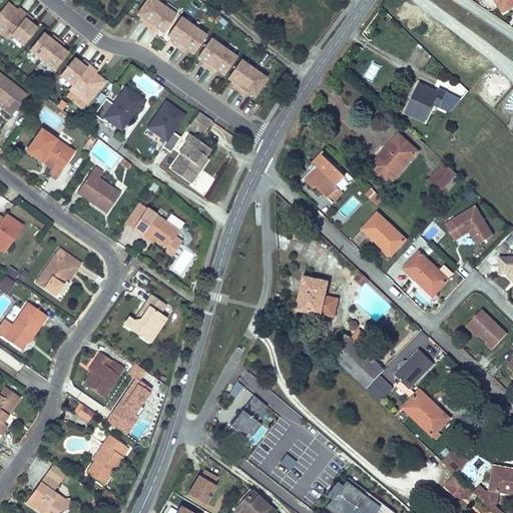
[(147,27),(162,6),(153,0),(146,0),(136,15),(143,20),(141,23),(147,27)]
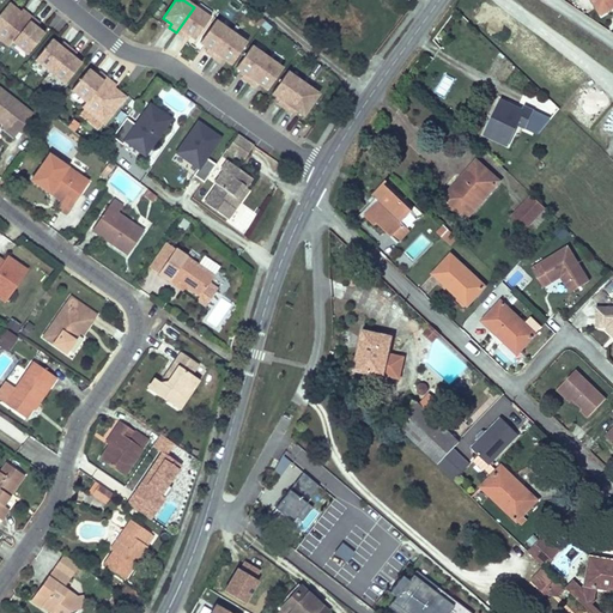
[(612,0),(611,0),(598,8),(602,14),(612,7),(612,0)]
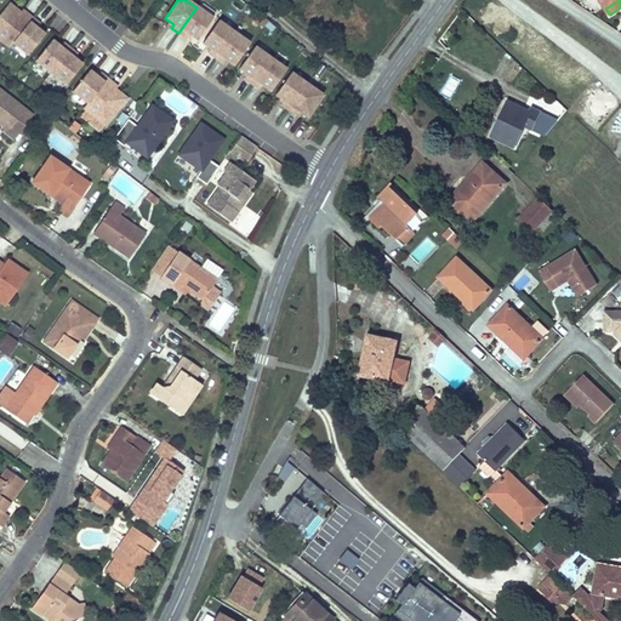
[(9,5),(0,15),(0,40),(9,47),(12,44),(32,20),(26,13),(23,16),(9,5)]
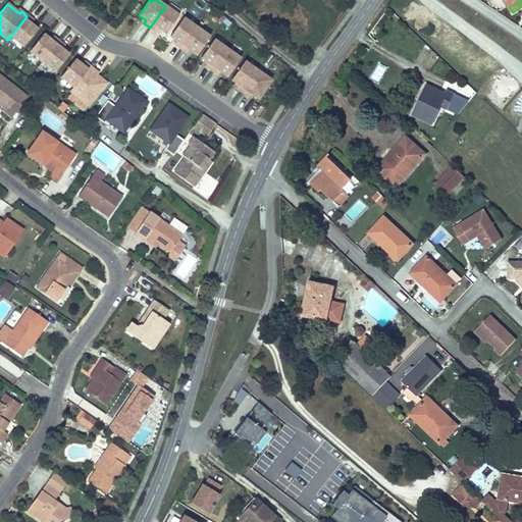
[(178,15),(165,6),(150,28),(156,33),(159,29),(165,34),(178,15)]
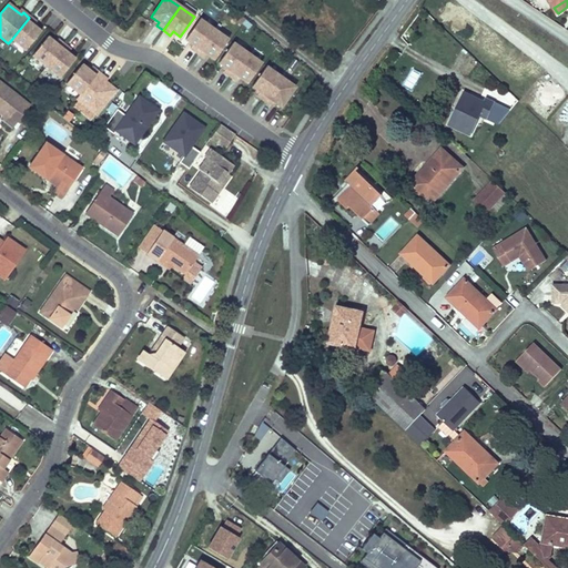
[(244,19),(237,14),(234,20),(241,24),(244,19)]
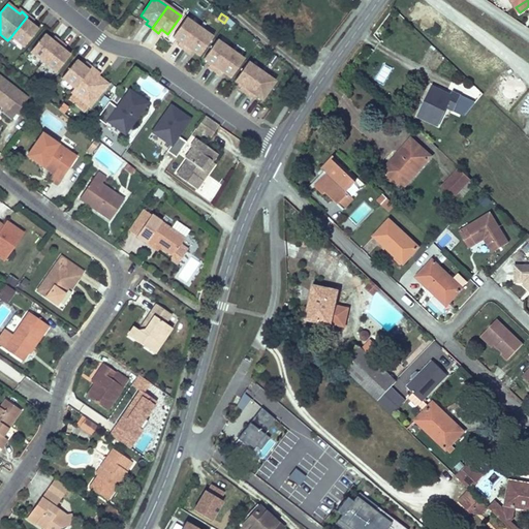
[(24,48),(38,30),(31,25),(34,22),(27,17),(10,37),(24,48)]
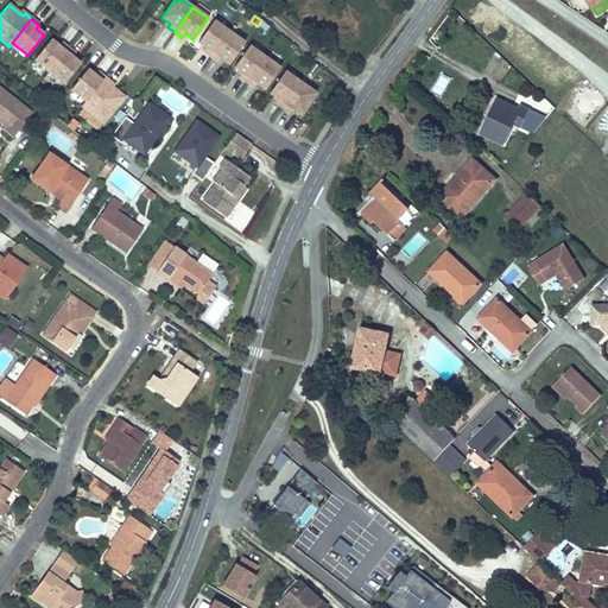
[(210,57),(229,32),(213,20),(198,42),(207,48),(203,52),(210,57)]
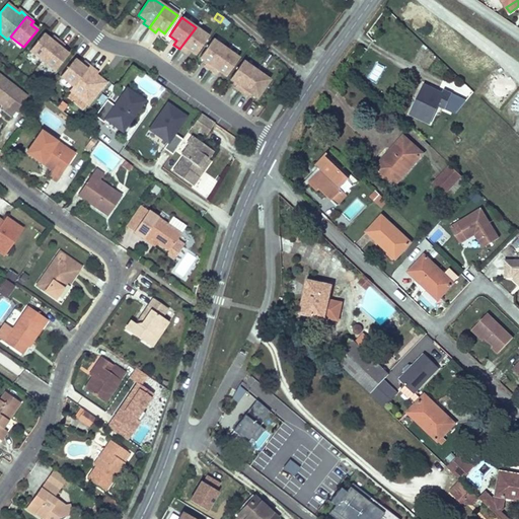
[(196,55),(209,36),(196,27),(179,49),(187,53),(189,50),(196,55)]
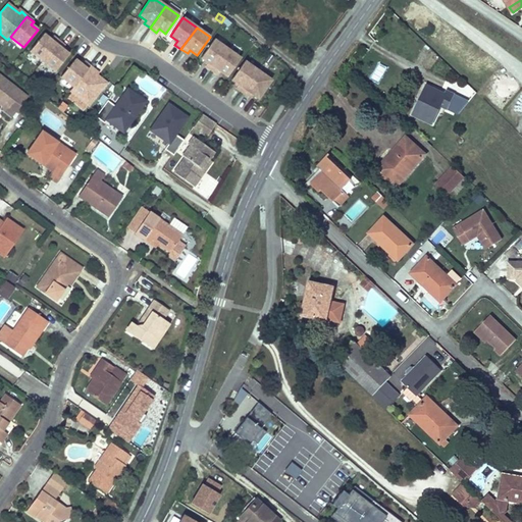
[(42,61),(58,41),(52,37),(50,40),(43,35),(30,51),(42,61)]
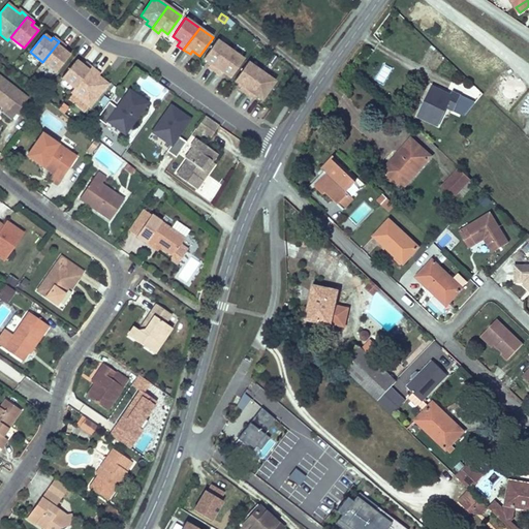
[(214,71),(230,50),(217,39),(204,59),(211,63),(208,67),(214,71)]
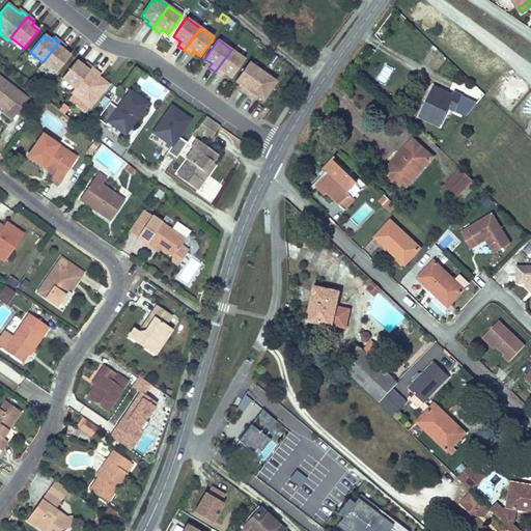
[(56,73),(70,56),(63,50),(65,47),(59,42),(43,62),(56,73)]
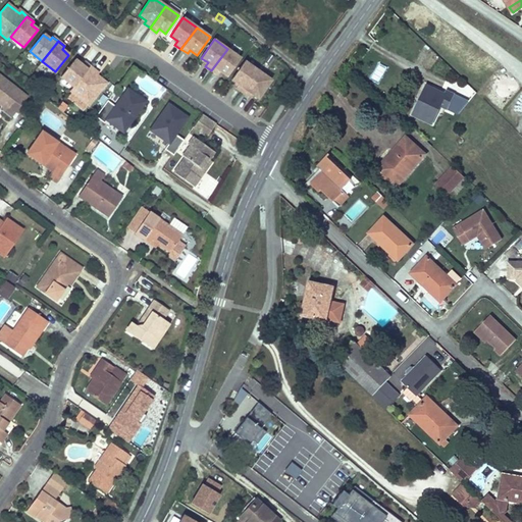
[(227,76),(241,58),(227,49),(211,70),(218,74),(220,71),(227,76)]
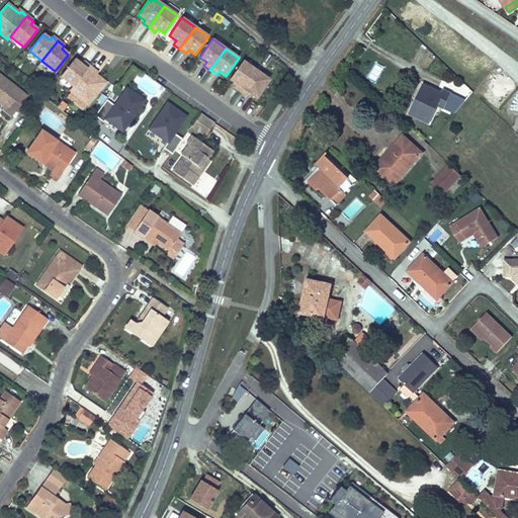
[(73,87),(89,66),(83,62),(81,65),(74,59),(61,77),(73,87)]
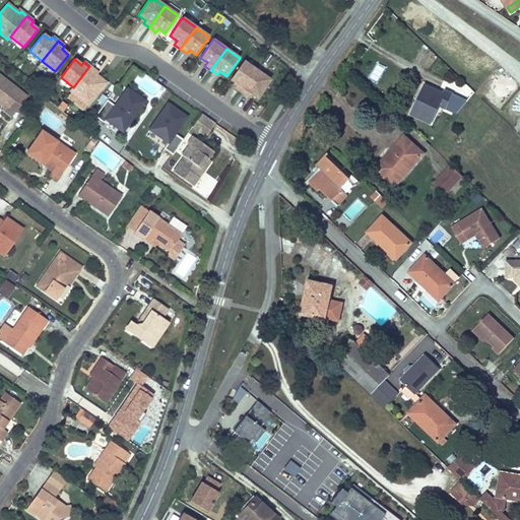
[(241,91),(257,70),(244,61),(231,79),(238,83),(235,87),(241,91)]
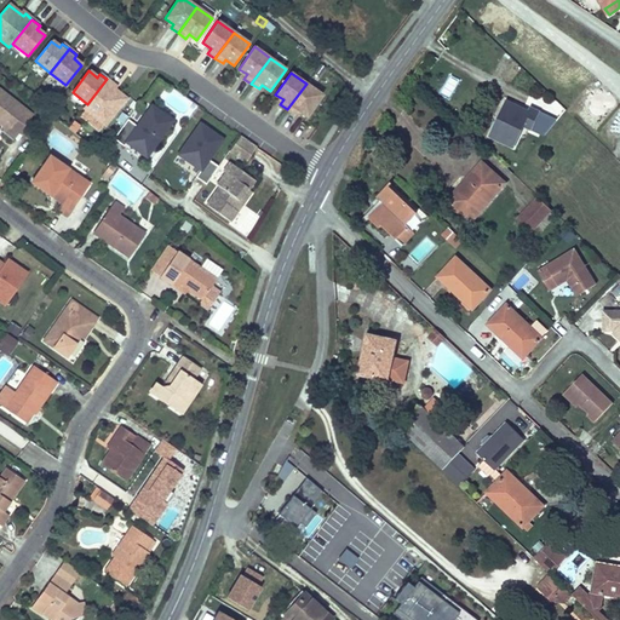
[(105,126),(127,99),(113,87),(114,85),(107,79),(87,104),(84,108),(105,126)]
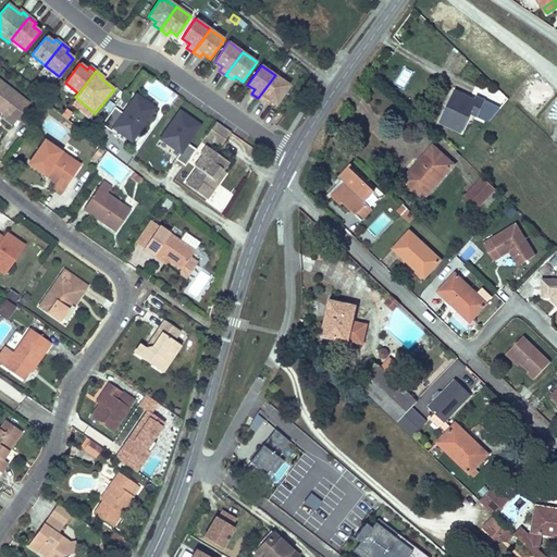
[(275,104),(289,85),(275,75),(258,98),(265,103),(268,99),(275,104)]
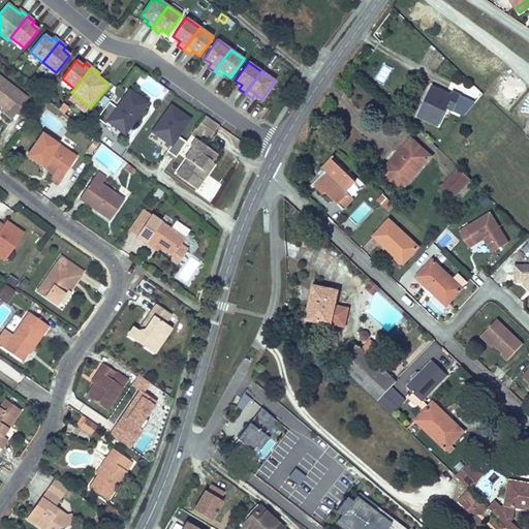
[(0,81),(0,105),(1,106),(0,107),(0,110),(11,119),(27,98),(5,81),(3,84),(0,81)]
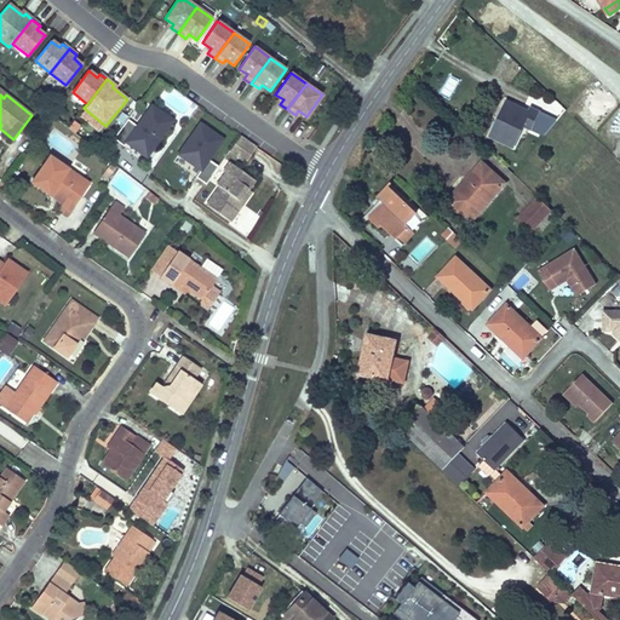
[(151,149),(172,121),(153,105),(137,126),(128,119),(114,138),(124,145),(127,142),(142,153),(150,151),(151,149)]
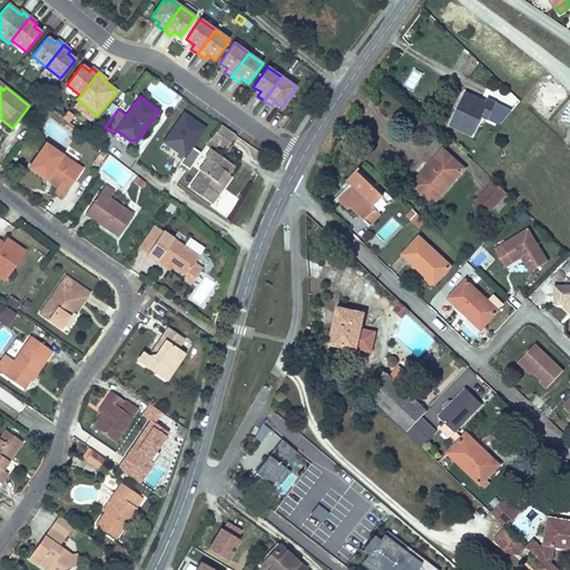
[(472,102),(463,99),(451,126),(472,135),(481,116),(488,119),(494,104),(488,100),(485,104),(474,98),(472,102)]
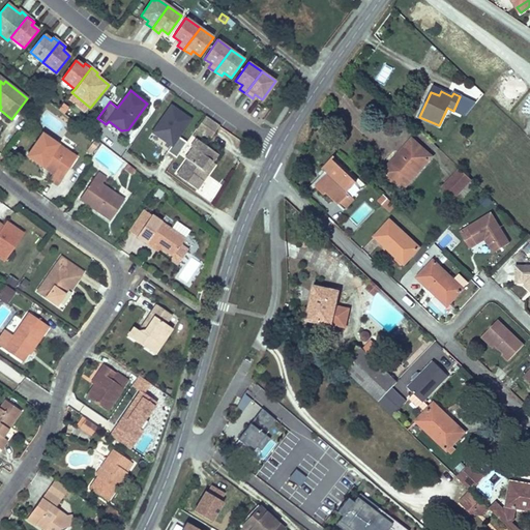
[(67,107),(62,104),(59,109),(64,112),(67,107)]
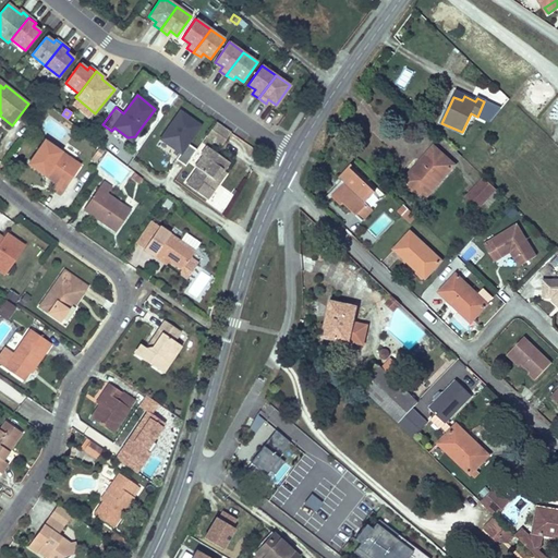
[(85,116),(79,110),(74,117),(81,122),(85,116)]
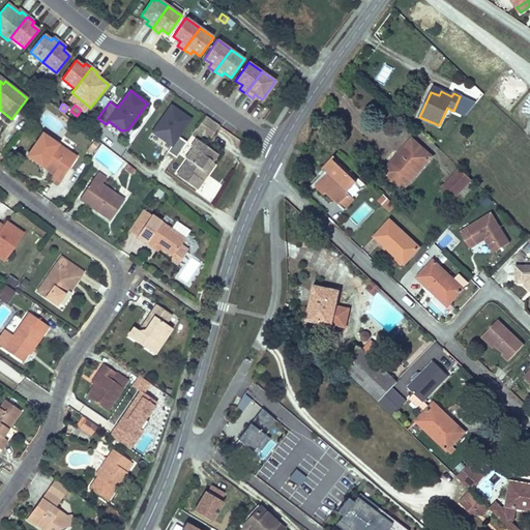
[(167,151),(176,157),(187,143),(178,137),(190,119),(171,106),(153,133),(172,145),(167,151)]
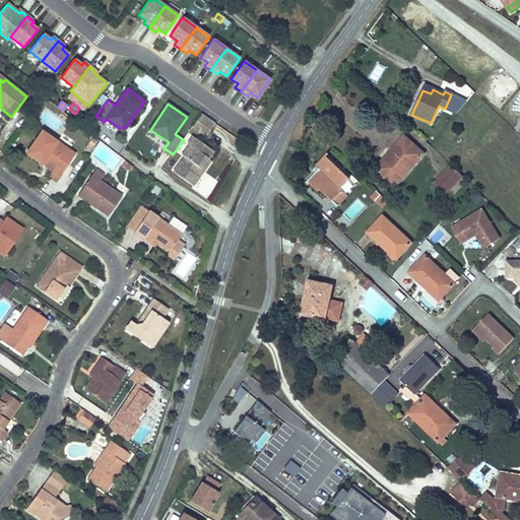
[(26,152),(42,163),(44,159),(54,167),(52,171),(48,176),(56,182),(75,153),(42,131),(26,152)]
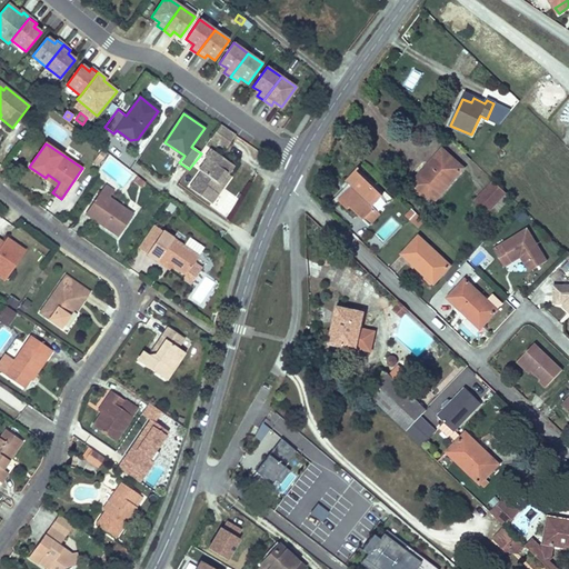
[(425,175),(413,188),(431,205),(463,168),(442,149),(421,172),(425,175)]
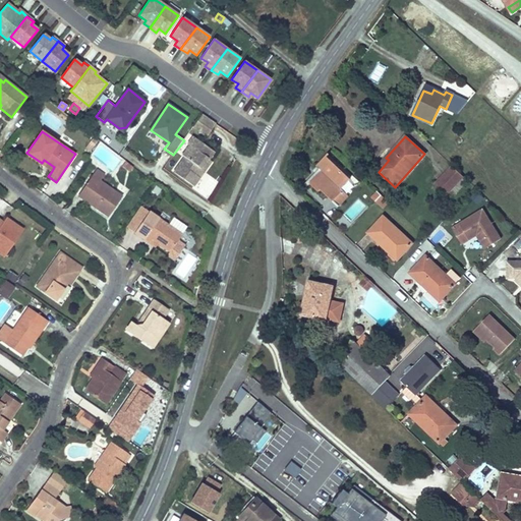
[(193,186),(199,178),(195,175),(207,159),(209,160),(214,152),(192,137),(187,145),(189,146),(182,157),(184,158),(174,172),(193,186)]
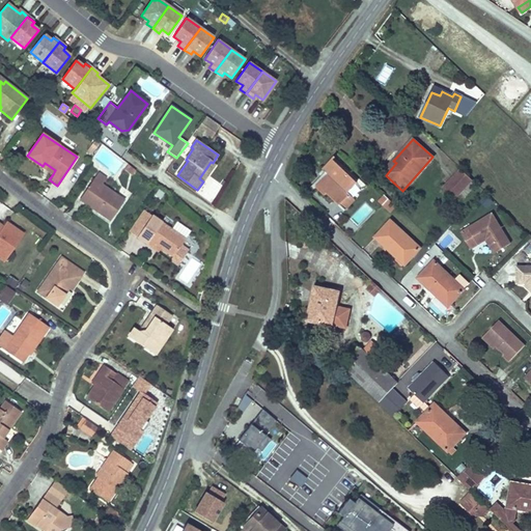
[(328,173),(316,187),(325,195),(327,193),(344,211),(356,199),(347,192),(357,183),(333,159),(324,168),(326,171),(328,173)]
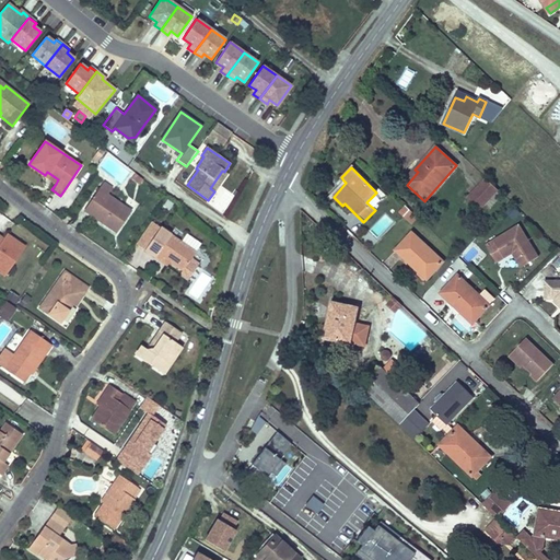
[(415,170),(404,182),(407,185),(418,172),(415,170)]
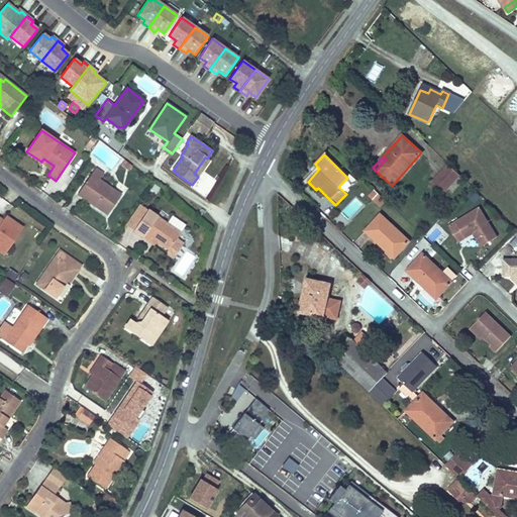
[(194,174),(198,177),(209,160),(207,159),(205,158),(194,174)]
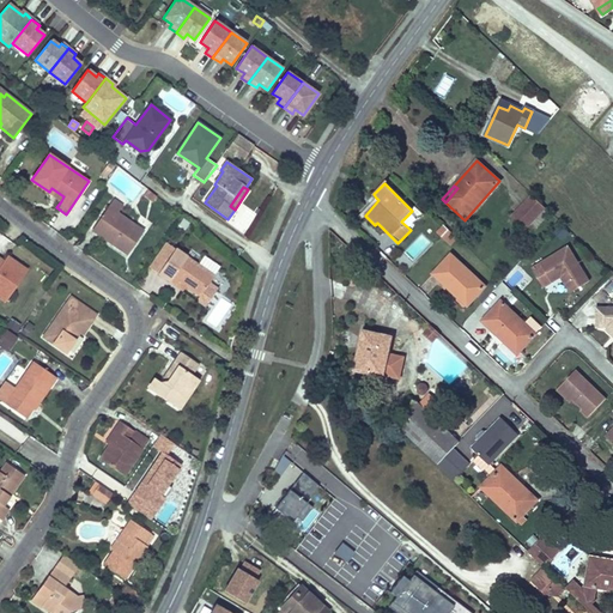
[(52,188),(49,192),(61,201),(64,196),(52,188)]
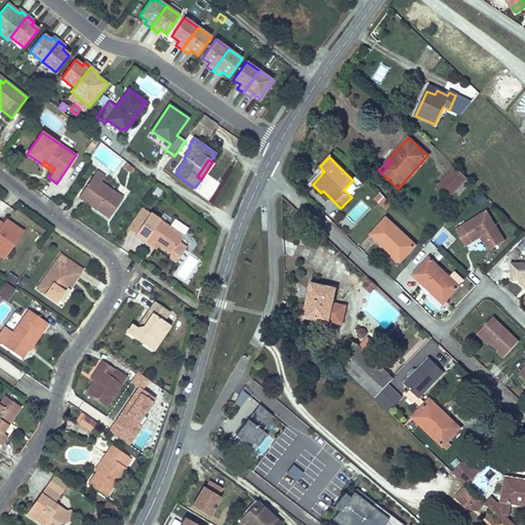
[(128,162),(127,161),(123,166),(130,172),(134,167),(128,162)]
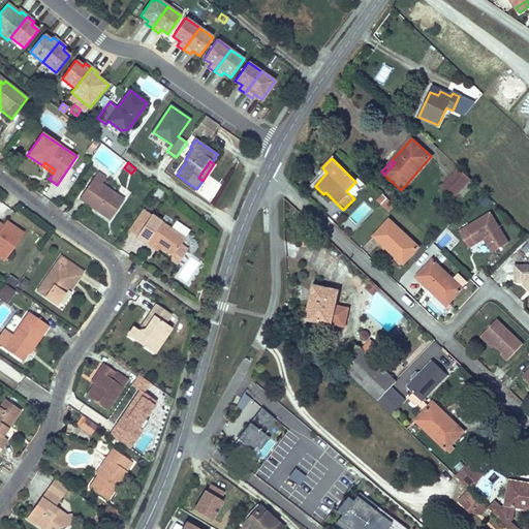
[(459,168),(442,186),(454,197),(459,192),(463,196),(475,183),(459,168)]
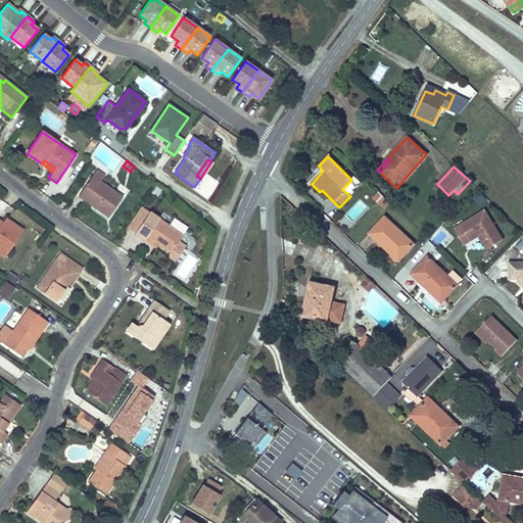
[(96,169),(79,195),(109,216),(123,196),(100,181),(104,175),(96,169)]
